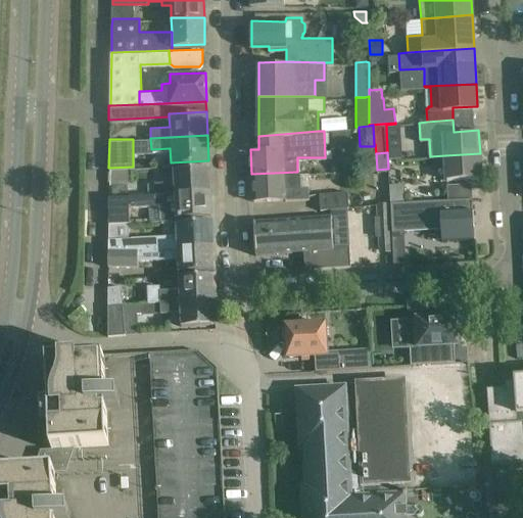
[(481,176),(480,153),(445,155),(446,178),(481,176)]
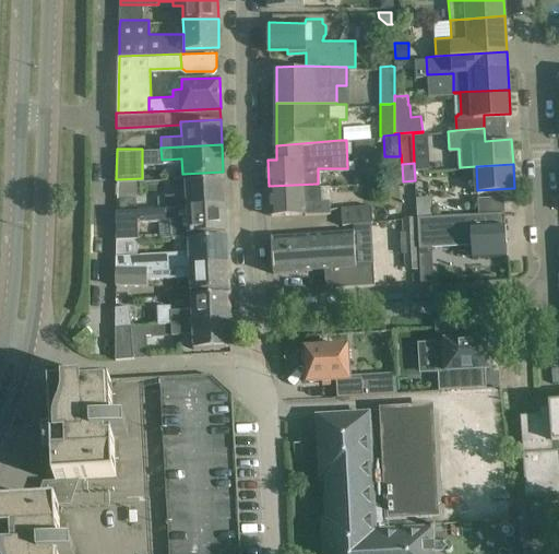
[(163,193),(164,205),(226,203),(224,176),(182,178),(183,192),(163,193)]
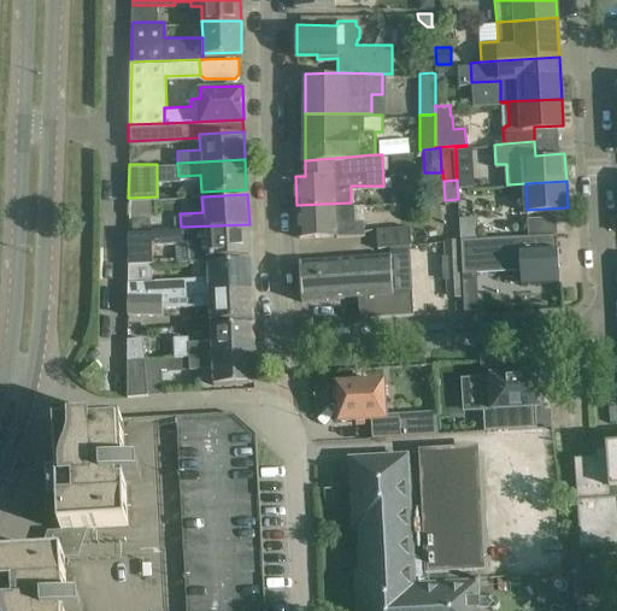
[(352,219),(351,203),(297,205),(298,234),(322,233),(336,233),(364,231),(363,218),(352,219)]
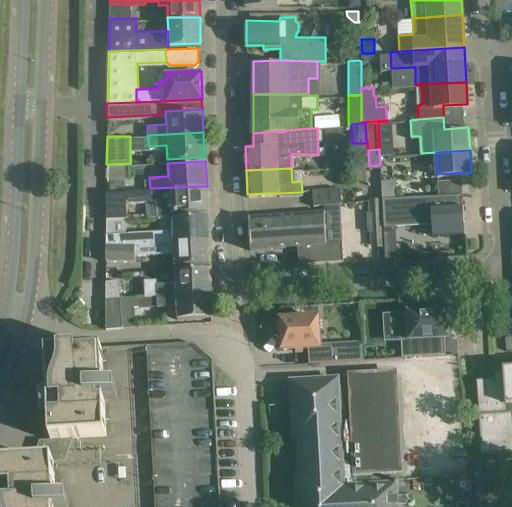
[(459,176),(436,177),(437,188),(460,187),(459,176)]
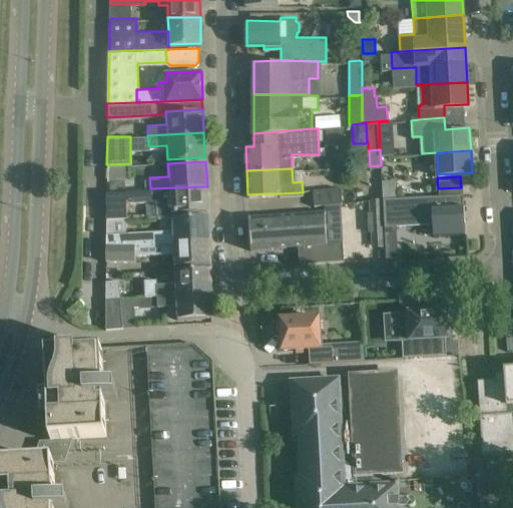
[(108,179),(108,190),(123,189),(123,178),(108,179)]
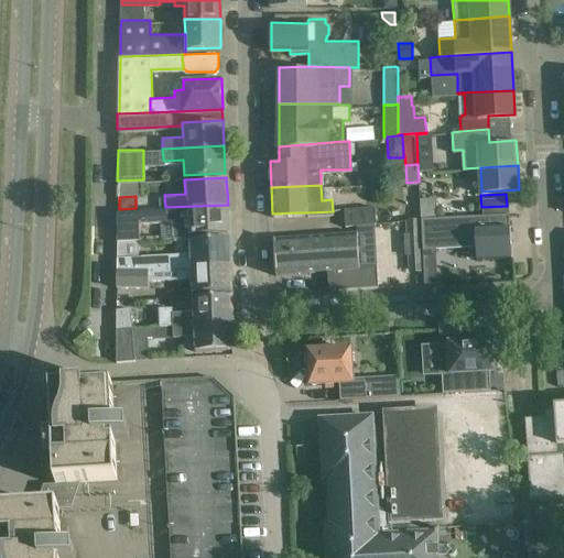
[(418,199),(403,201),(404,217),(419,216),(418,199)]
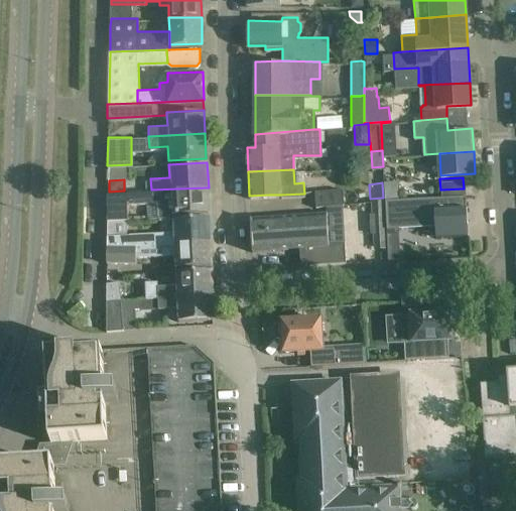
[(209,187),(151,189),(124,190),(109,192),(108,192),(107,218),(127,217),(127,203),(156,202),(157,216),(171,215),(171,214),(210,212),(209,187)]
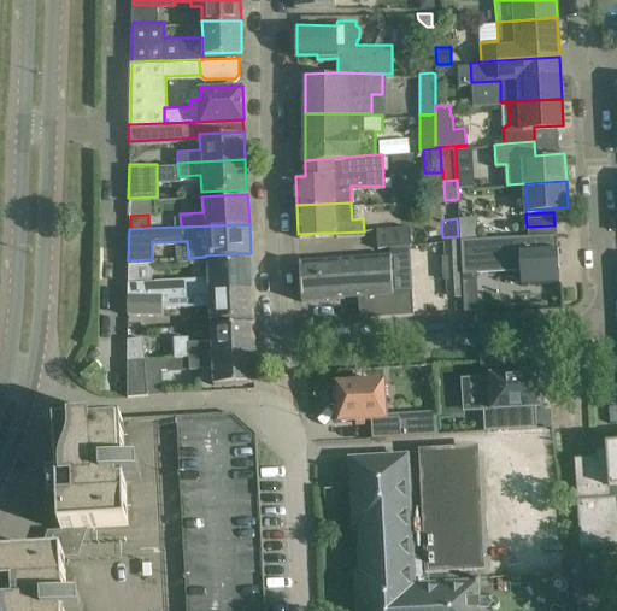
[(411,241),(410,224),(376,227),(377,245),(411,241)]
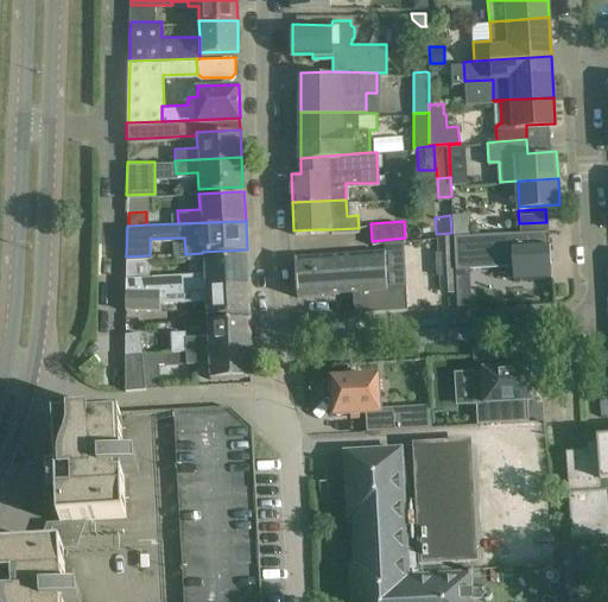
[(489,232),(454,234),(456,267),(470,266),(469,261),(488,260),(515,259),(515,272),(517,274),(513,276),(513,277),(513,278),(551,276),(551,273),(549,273),(549,271),(548,259),(551,259),(551,257),(550,257),(549,228),(489,232)]
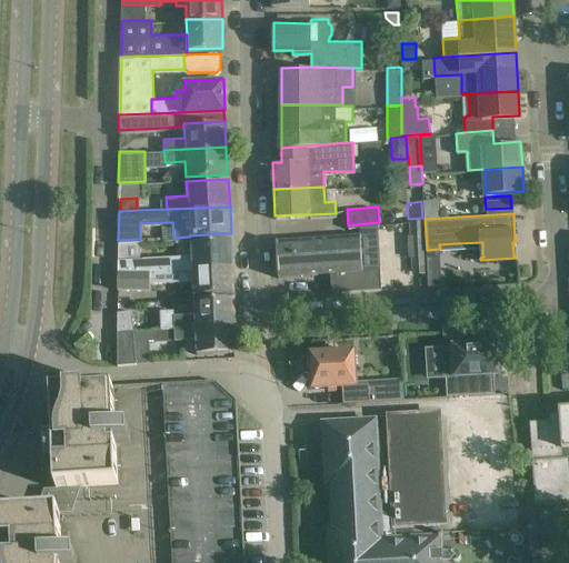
[(422,219),(409,219),(410,232),(425,231),(425,218),(422,219)]
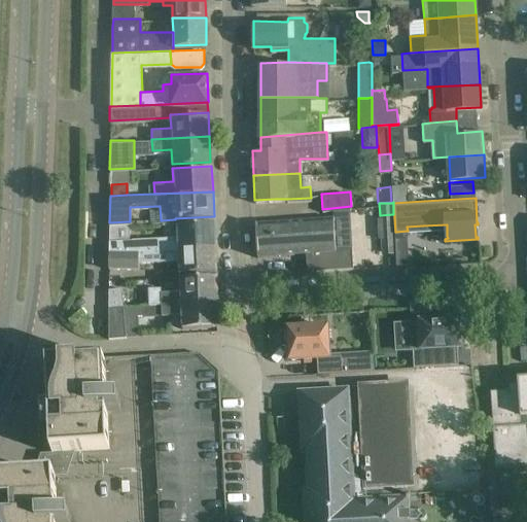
[(276,220),(255,221),(257,254),(315,251),(316,269),(353,267),(352,246),(336,247),(335,230),(334,217),(276,220)]
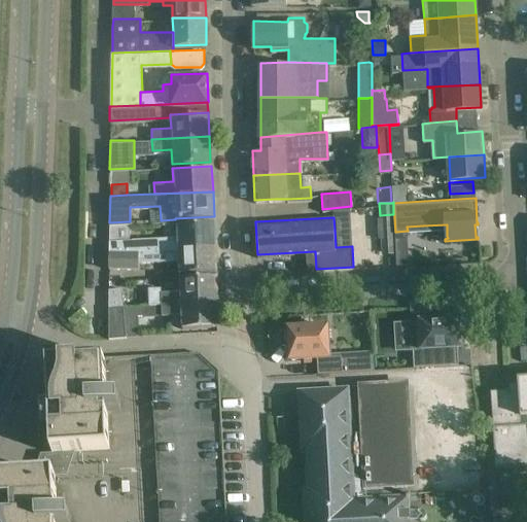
[(132,248),(157,247),(215,245),(214,220),(175,222),(176,235),(131,237),(132,248)]
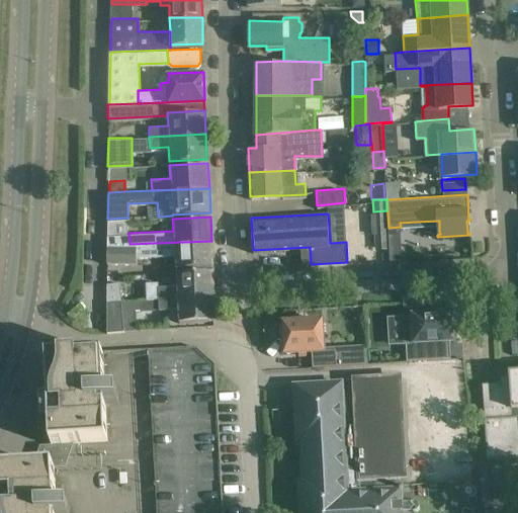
[(387,231),(374,232),(374,246),(389,245),(387,231)]
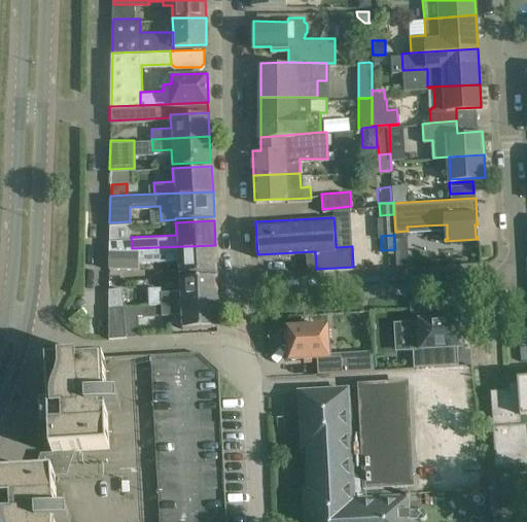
[(215,245),(132,248),(109,250),(109,267),(139,267),(139,261),(174,258),(174,257),(178,257),(179,272),(216,270),(215,245)]
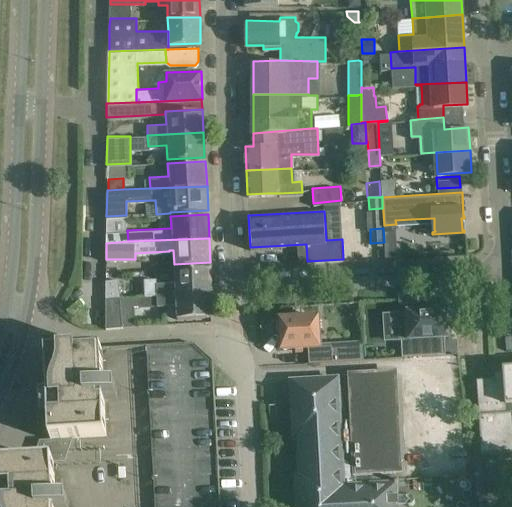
[(395,242),(384,243),(385,256),(396,256),(395,242)]
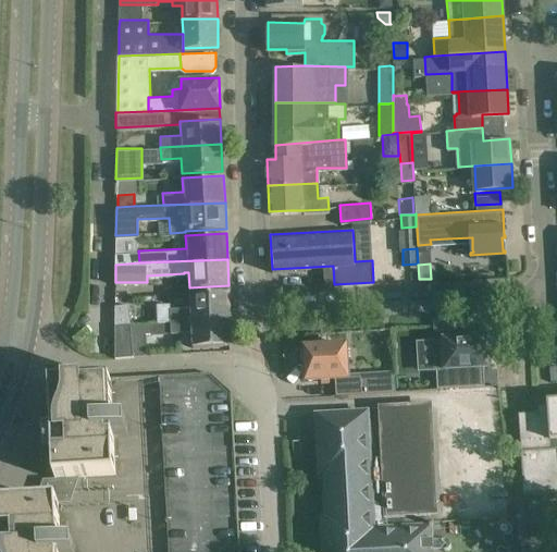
[(170,319),(194,317),(231,316),(229,290),(188,292),(189,306),(169,307),(170,319)]
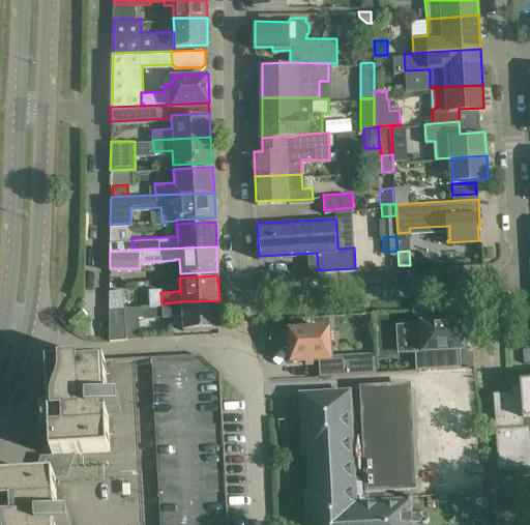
[(108,289),(108,305),(124,305),(122,288),(109,289),(108,289)]
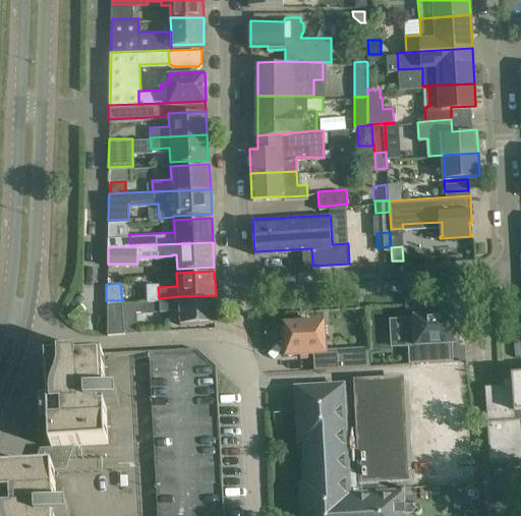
[(216,295),(181,296),(159,298),(140,299),(141,308),(159,308),(159,309),(178,308),(178,322),(217,321),(216,295)]
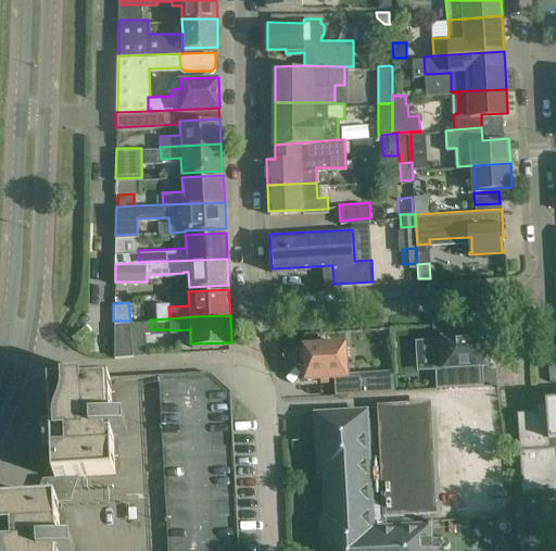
[(445,317),(432,317),(432,328),(445,328),(445,317)]
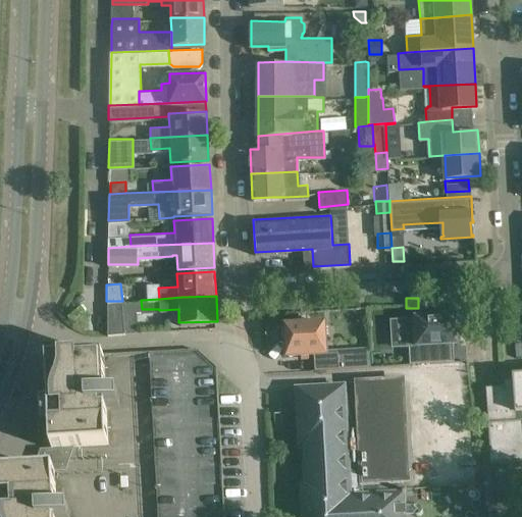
[(122,301),(106,301),(106,333),(125,332),(122,301)]
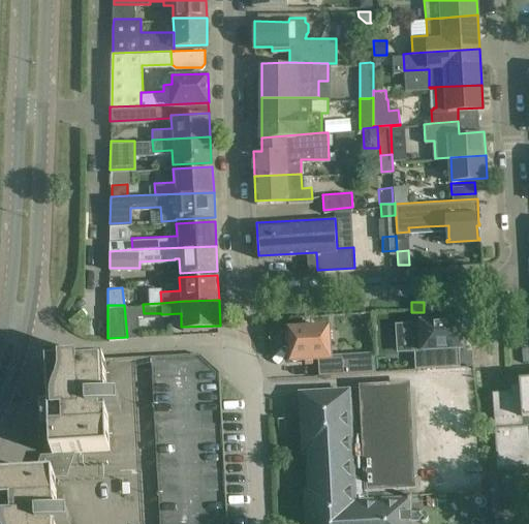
[(450,347),(463,346),(461,317),(411,320),(414,367),(452,365),(450,347)]
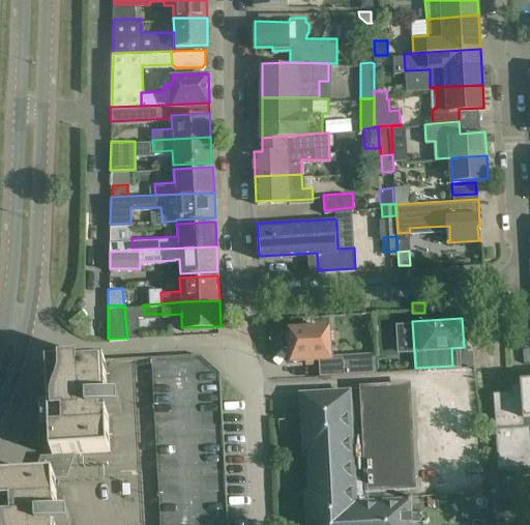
[(290,330),(287,332),(287,342),(291,344),(292,359),(319,357),(320,374),(372,371),(371,352),(332,354),(332,342),(330,342),(329,325),(290,327),(290,330)]
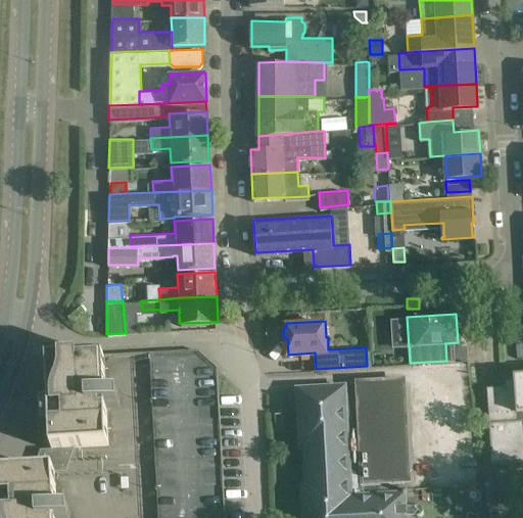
[(191,351),(153,351),(155,389),(157,453),(159,517),(219,517),(212,367),(191,351)]
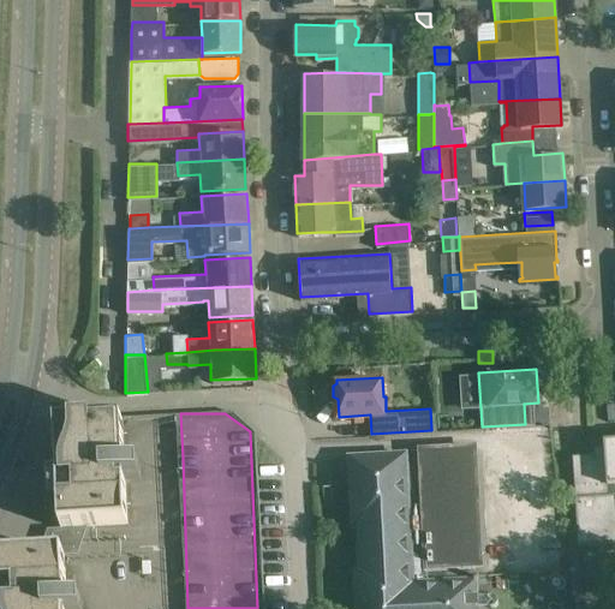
[(124,461),(121,415),(54,418),(58,470),(49,471),(51,500),(59,499),(60,525),(127,521),(125,476),(139,476),(139,461),(124,461)]
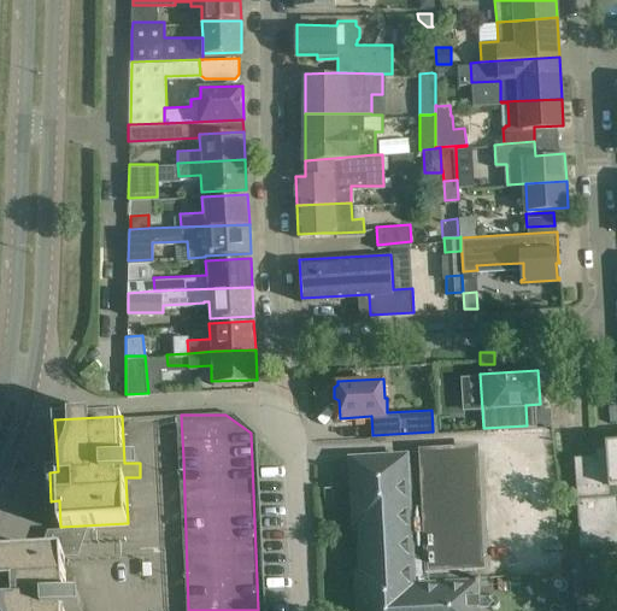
[(616,439),(605,440),(606,452),(574,454),(576,479),(581,545),(616,541),(616,505),(616,439)]
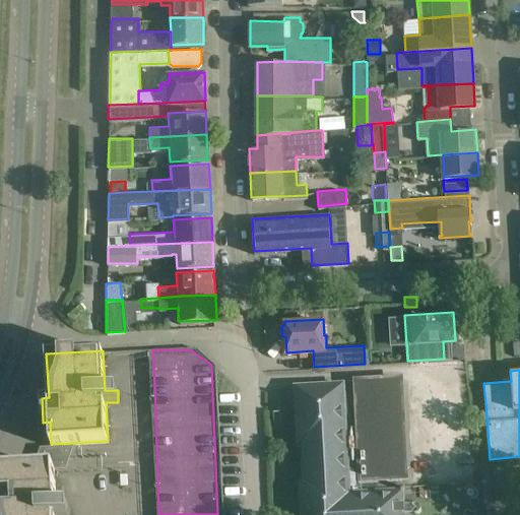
[(352,382),(316,384),(296,385),(299,442),(303,442),(305,481),(301,481),(303,514),(402,514),(402,513),(400,478),(406,478),(401,376),(352,379),(352,382)]
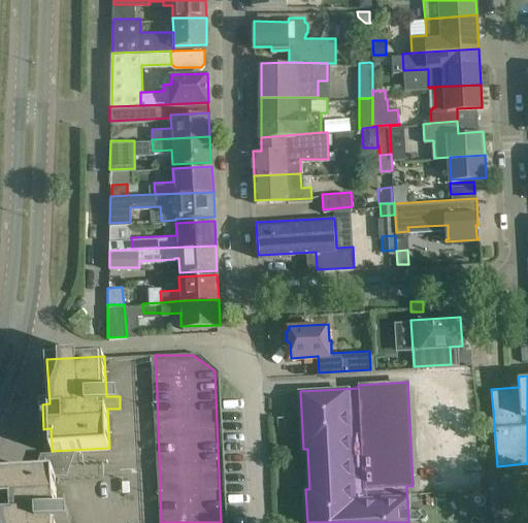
[(58,514),(56,475),(0,477),(0,522),(70,522),(70,514),(58,514)]
